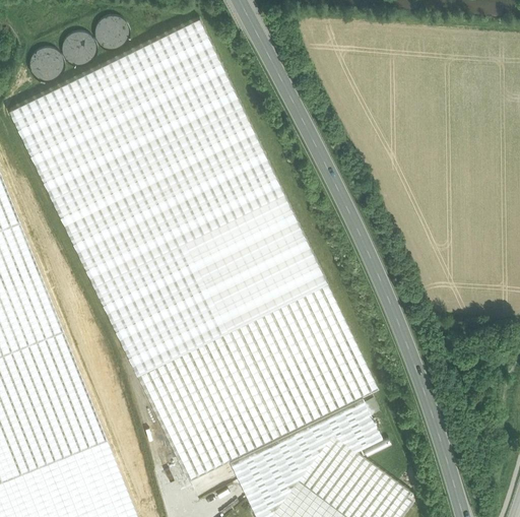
[(127,47),(127,17),(98,17),(98,47),(127,47)]
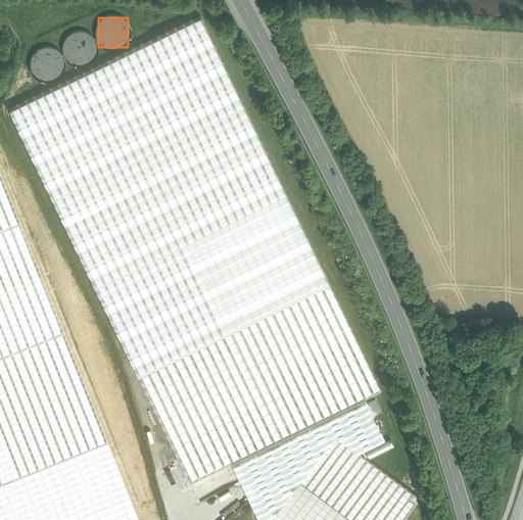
[(139,378),(329,286),(199,20),(9,111),(139,378)]
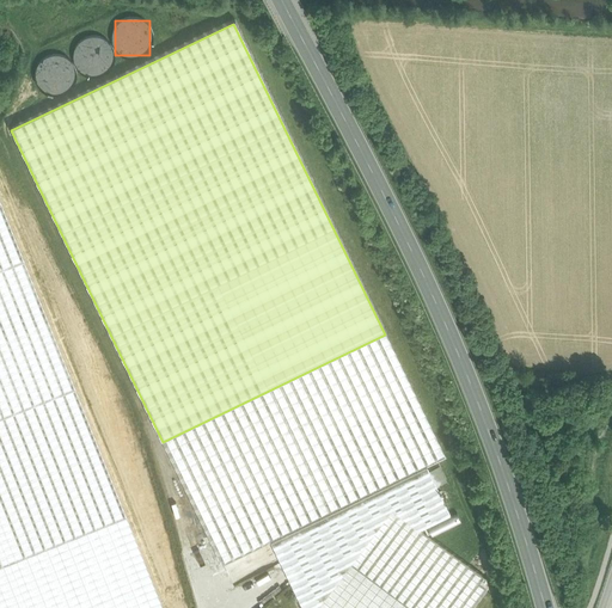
[(77,73),(110,74),(111,41),(77,40),(77,73)]
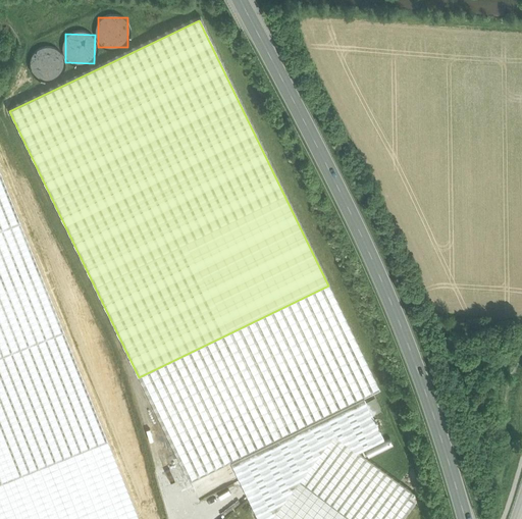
[(37,84),(64,74),(56,48),(29,56),(37,84)]
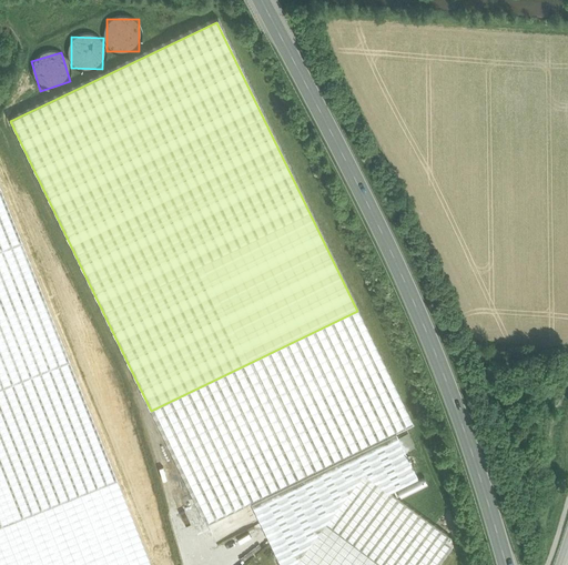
[(252,505),(281,564),(294,564),(325,526),(364,475),(389,494),(417,481),(396,435),(414,426),(357,311),(151,411),(206,527),(252,505)]
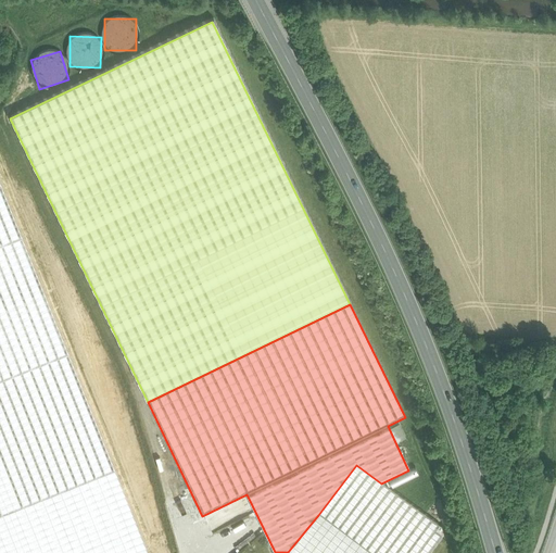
[(400,424),(391,428),(397,442),(406,438),(400,424)]
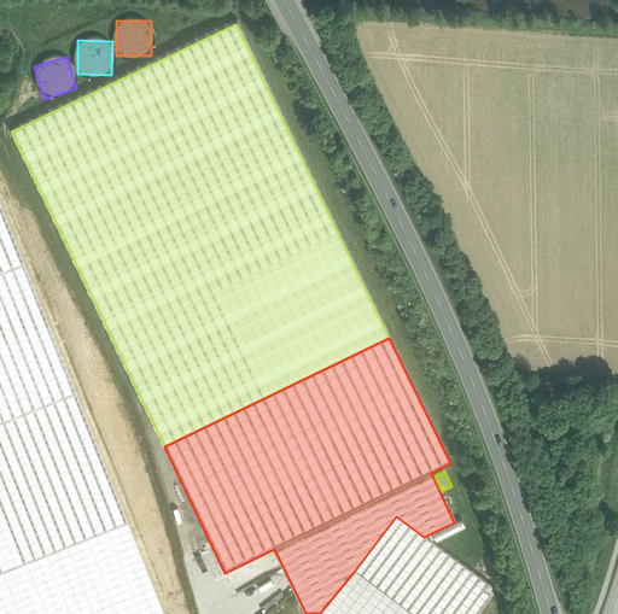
[(424,537),(396,516),(354,572),(410,613),(479,613),(493,596),(490,588),(424,537)]
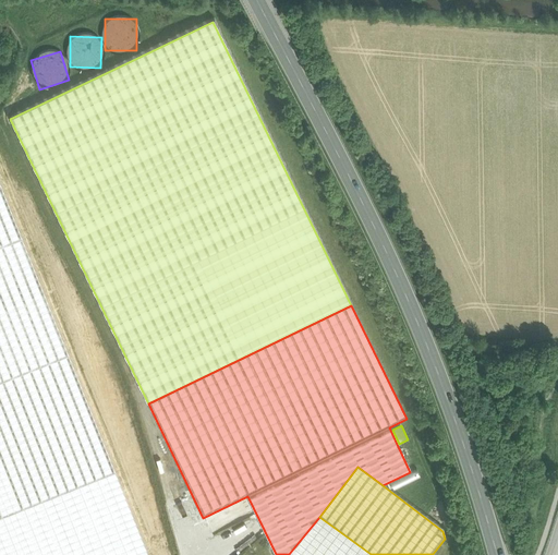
[(371,554),(319,517),(289,554),(371,554)]
